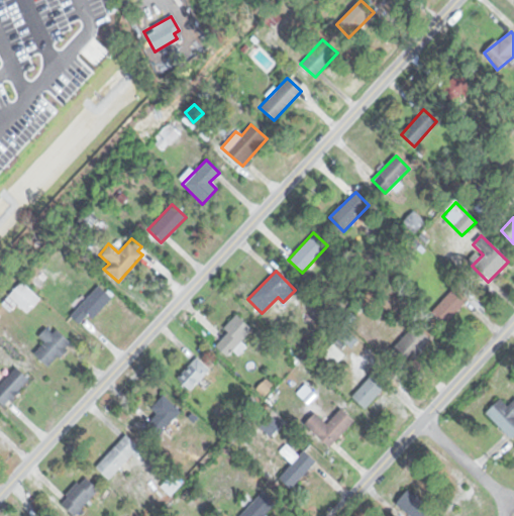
[(25,314),(38,300),(20,282),(7,296),(25,314)]
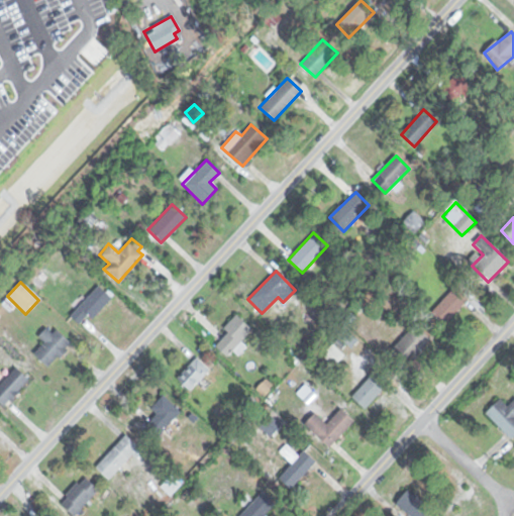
[(90,319),(110,299),(97,286),(69,315),(78,324),(86,315),(90,319)]
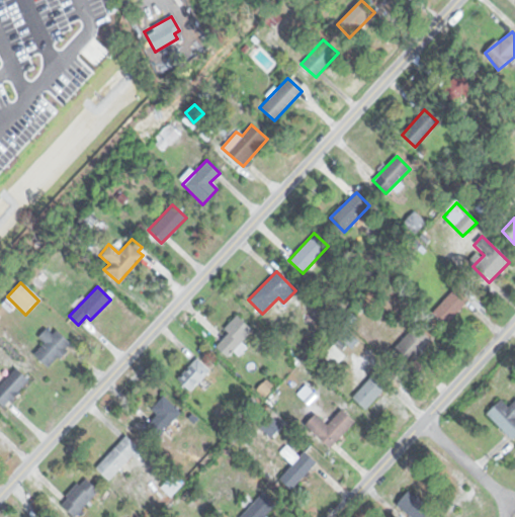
[(431,313),(444,325),(469,300),(455,287),(431,313)]
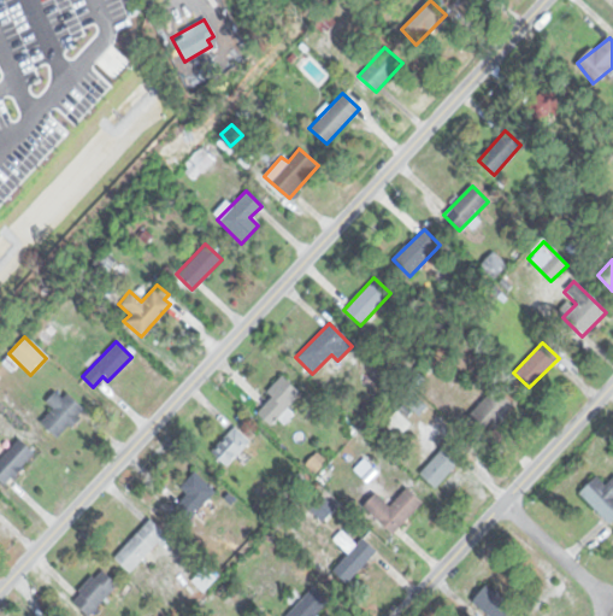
[(267,426),(300,394),(281,375),(264,391),(271,397),(254,412),(267,426)]
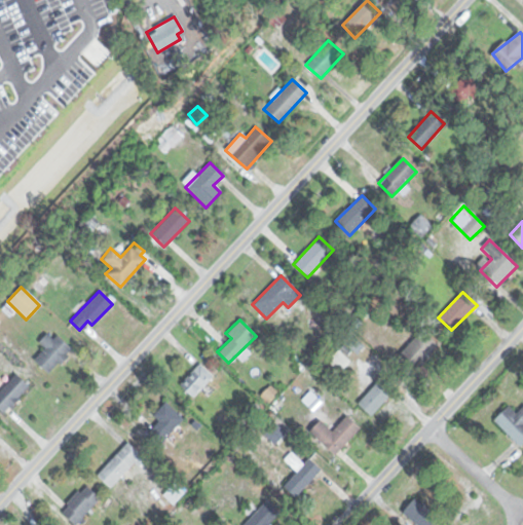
[(400,352),(417,369),(441,344),(424,328),(400,352)]
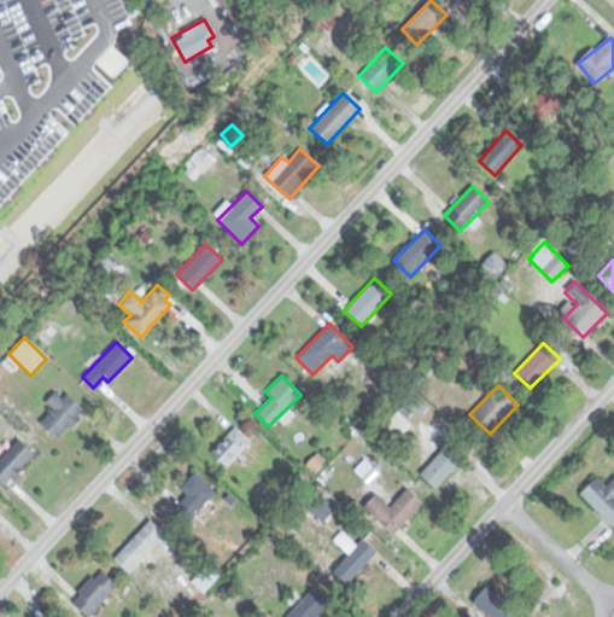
[(56,440),(82,413),(58,388),(44,402),(52,409),(39,423),(56,440)]
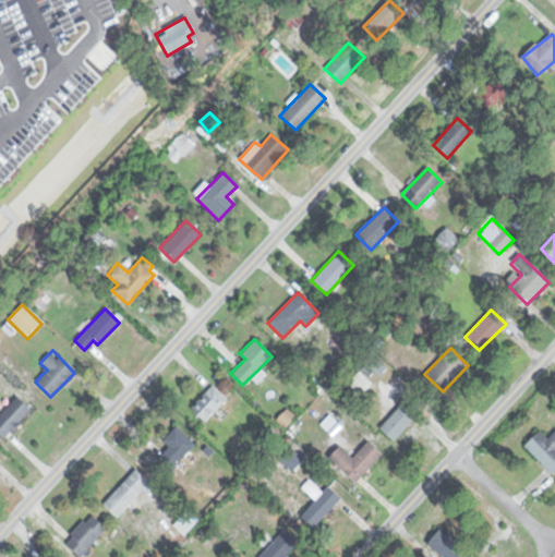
[(203,422),(225,401),(212,387),(190,407),(203,422)]
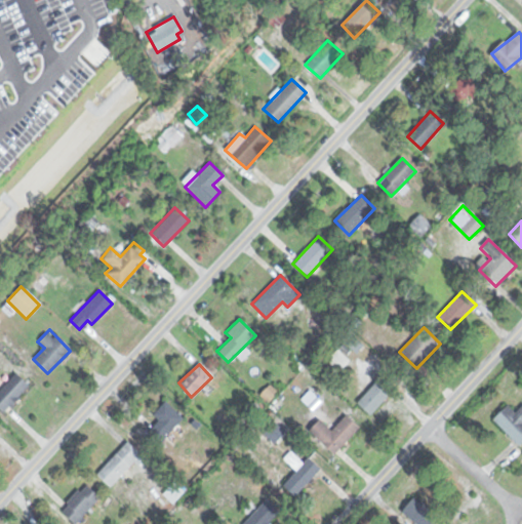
[(0,410),(2,412),(28,387),(14,374),(0,389),(0,410)]
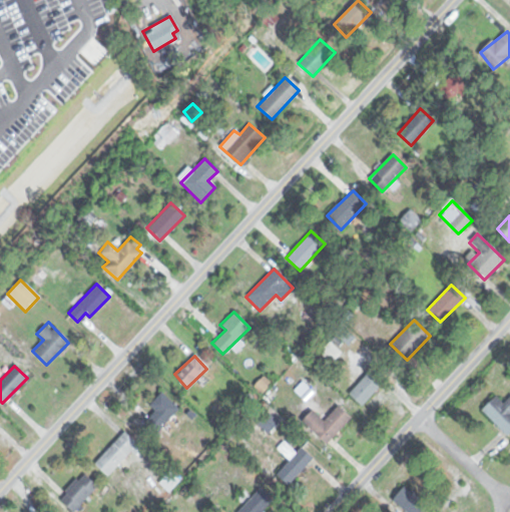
[(388,379),(375,366),(348,394),(361,407),(388,379)]
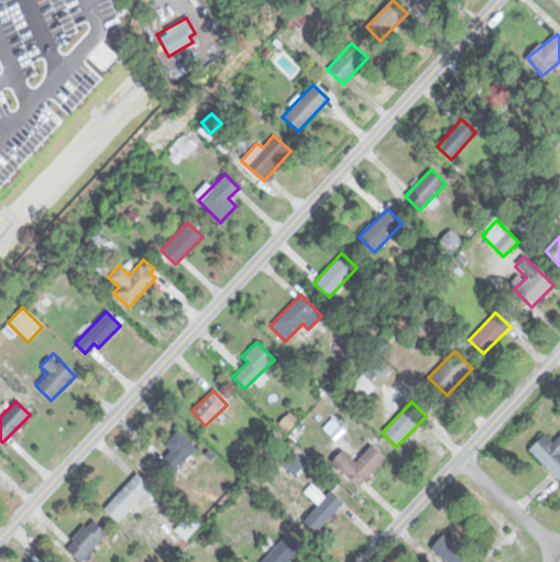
[(168,451),(157,464),(172,476),(196,450),(175,431),(163,445),(168,451)]
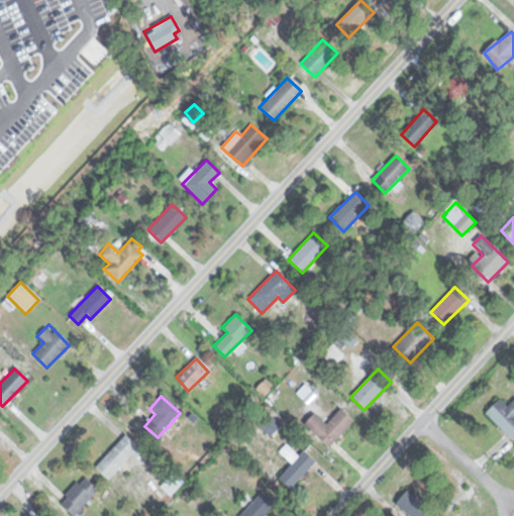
[(513,400),(507,408),(499,400),(485,414),(511,440),(513,437),(513,400)]
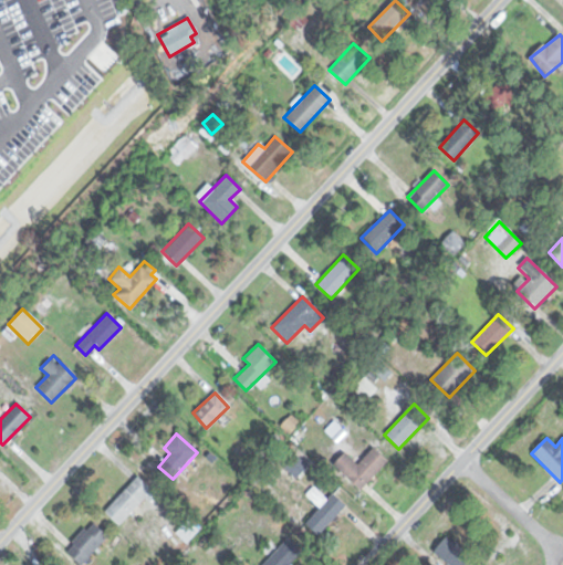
[(356,464),(344,452),(332,466),(361,491),(387,462),(372,448),(356,464)]
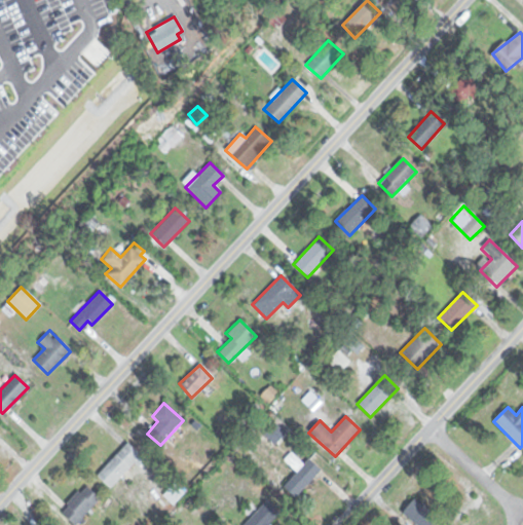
[(142,457),(127,444),(96,475),(110,490),(142,457)]
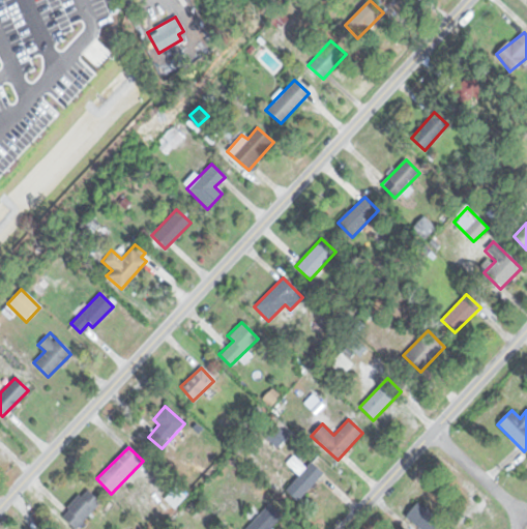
[(323,473),(310,462),(304,468),(292,457),(286,465),(298,475),(283,493),(296,504),(323,473)]
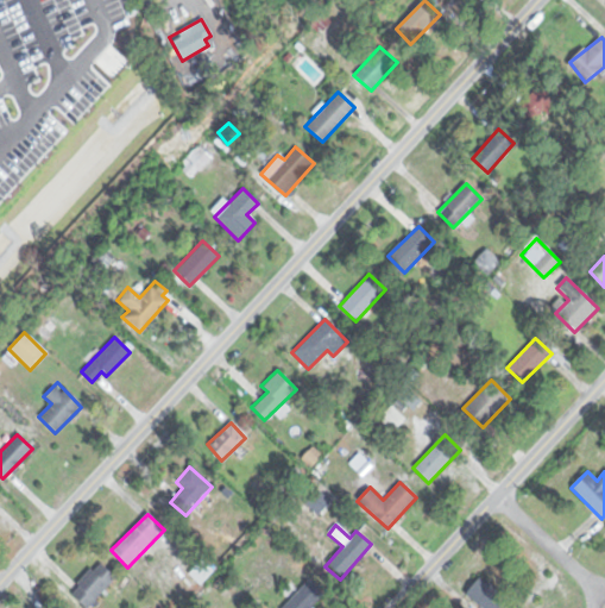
[(115,580),(99,563),(69,591),(84,607),(87,607),(115,580)]
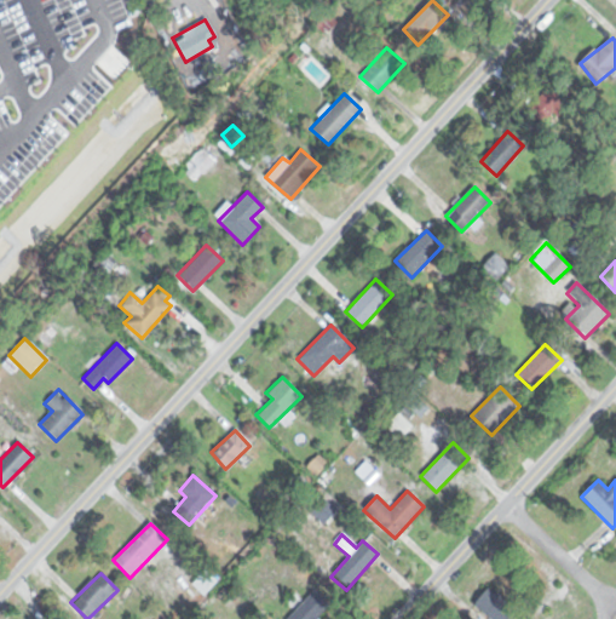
[(475,605),(489,618),(513,618),(517,615),(489,589),(475,605)]
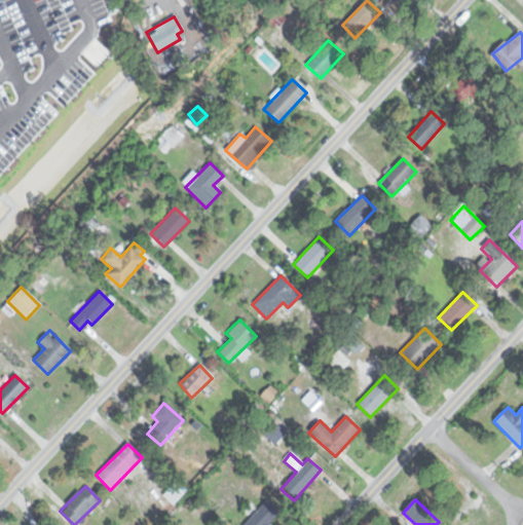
[(268,524),(279,514),(265,500),(243,524),(268,524)]
